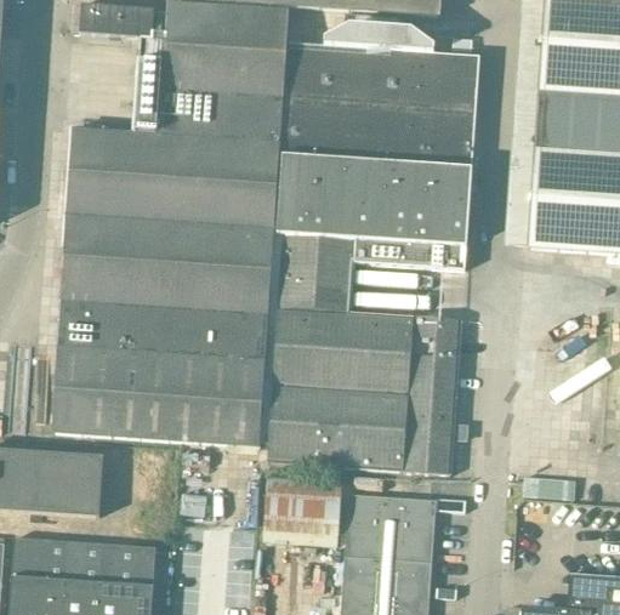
[(290,0),(290,4),(380,10),(439,13),(441,0),(290,0)]
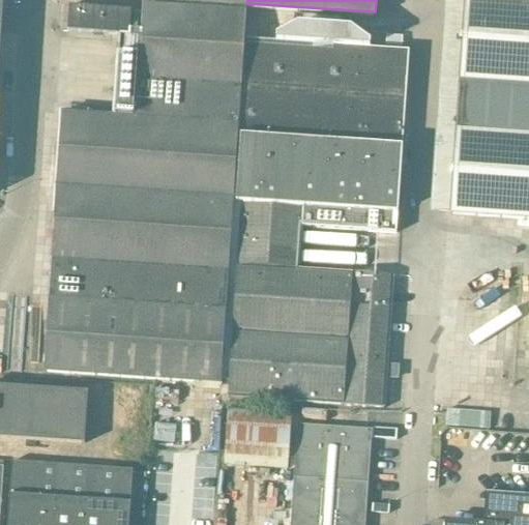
[(464,0),(457,136),(451,210),(528,215),(528,0),(464,0)]
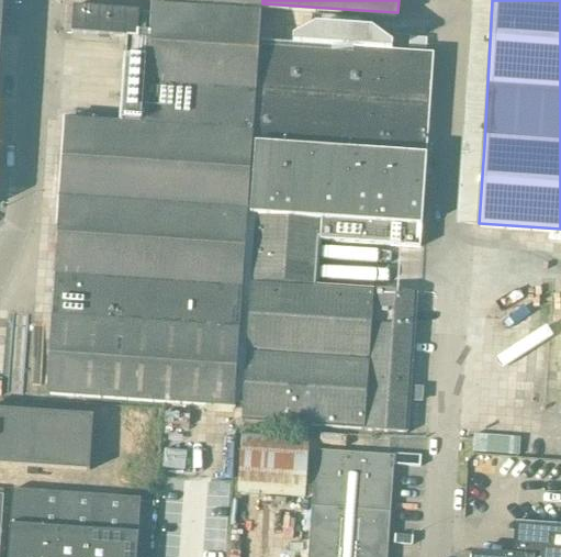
[(65,145),(48,391),(174,400),(182,401),(229,404),(251,208),(423,220),(435,49),(392,46),(393,41),(381,32),(372,25),(316,22),(305,28),(293,34),(293,39),(260,37),(262,9),(154,1),(152,29),(138,28),(139,8),(74,2),(73,22),(73,29),(127,33),(122,119),(67,115),(65,145)]
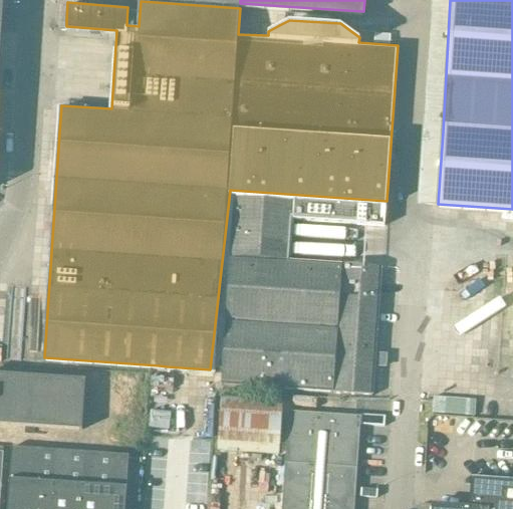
[(230,190),(210,369),(215,369),(222,369),(222,382),(373,392),(373,389),(375,362),(387,363),(388,349),(376,348),(382,263),(290,257),(293,217),(386,222),(387,201),(230,190)]
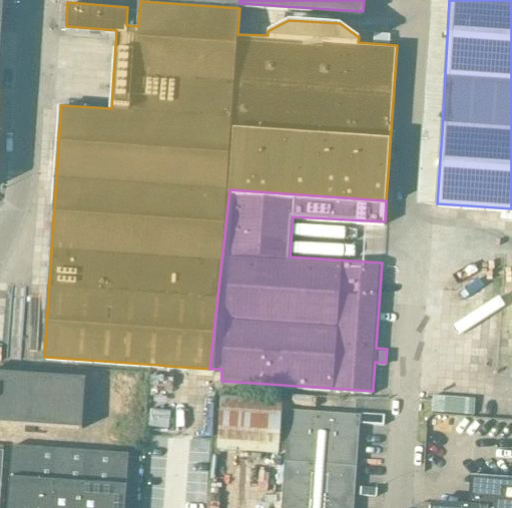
[(0,420),(81,426),(85,376),(0,370),(0,420)]
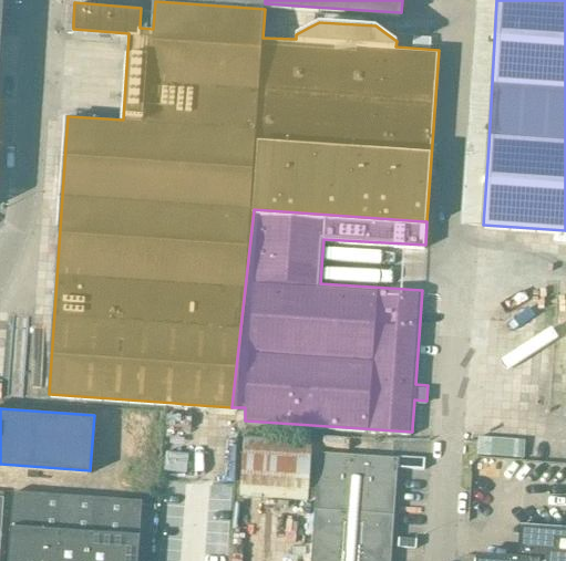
[(243,430),(239,491),(309,496),(312,435),(243,430)]
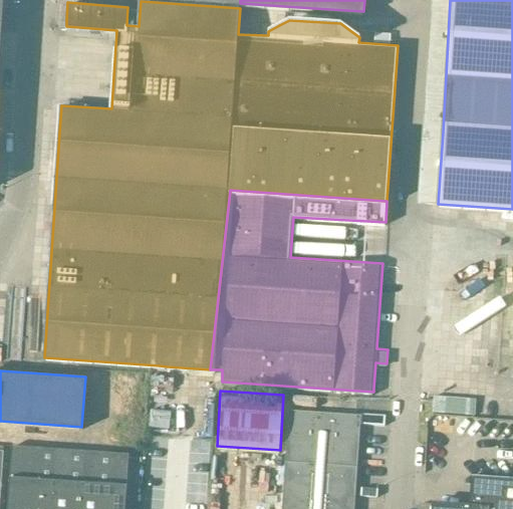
[(294,406),(288,484),(285,508),(352,508),(360,411),(294,406)]
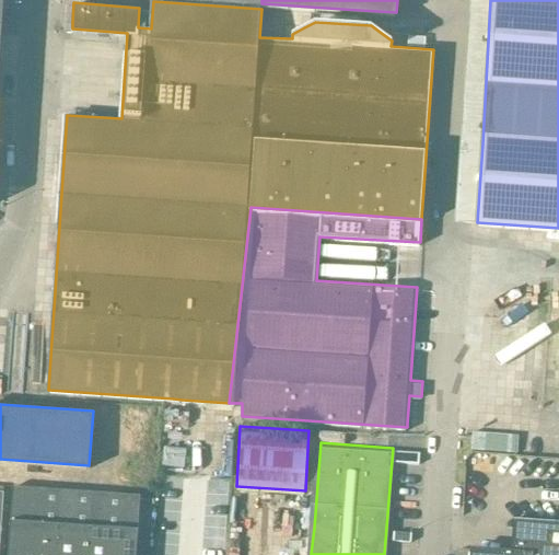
[(13,483),(7,554),(71,554),(77,488),(13,483)]
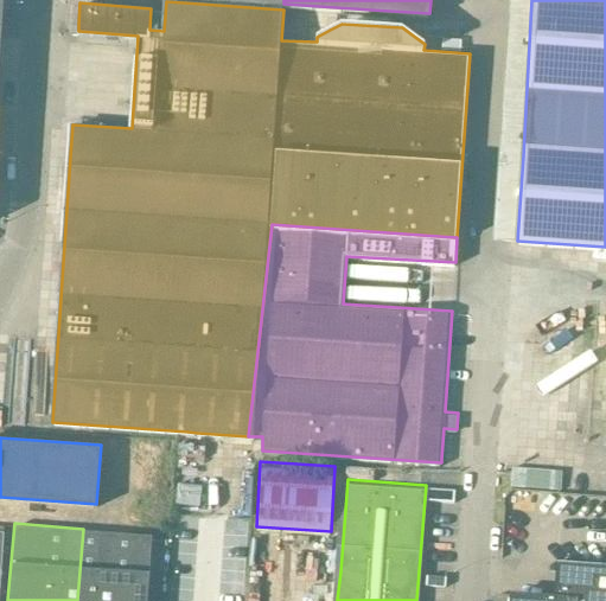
[(83,529),(77,600),(147,600),(153,534),(83,529)]
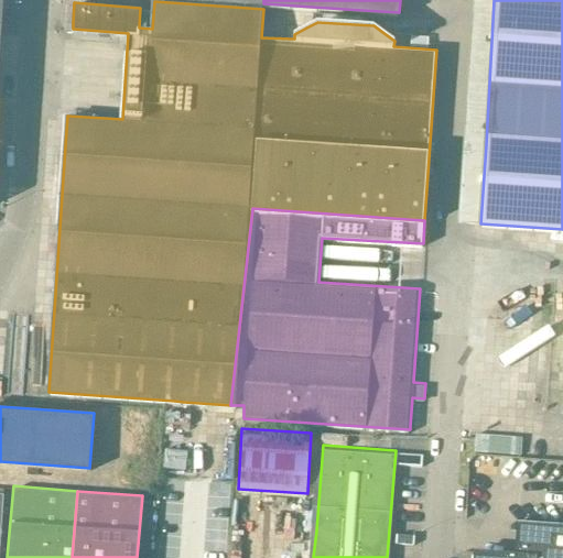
[(562,522),(519,520),(517,553),(476,549),(475,557),(562,557),(562,522)]
